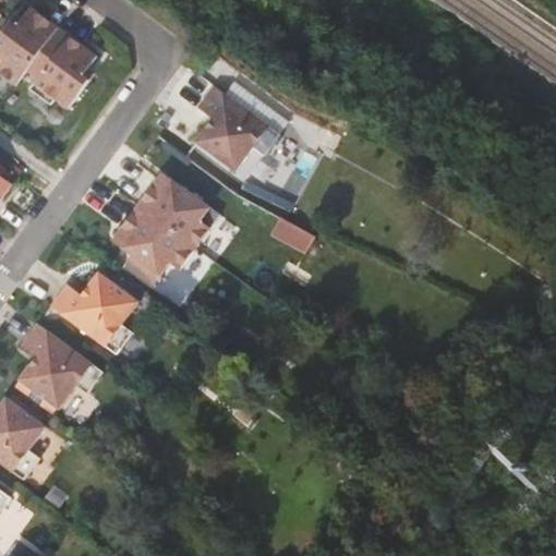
[(81,72),(96,52),(31,4),(15,25),(10,21),(0,33),(0,58),(0,70),(11,77),(21,64),(35,75),(27,86),(50,103),(55,98),(65,107),(87,77),(81,72)]
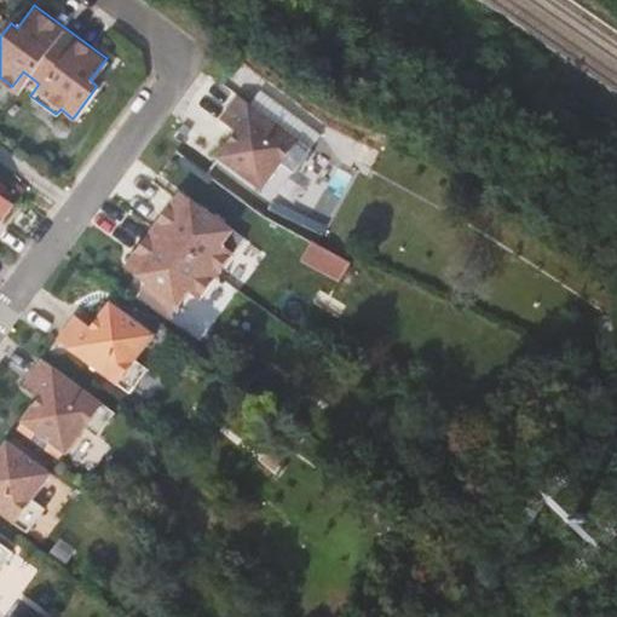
[(258,88),(248,103),(306,148),(318,133),(258,88)]
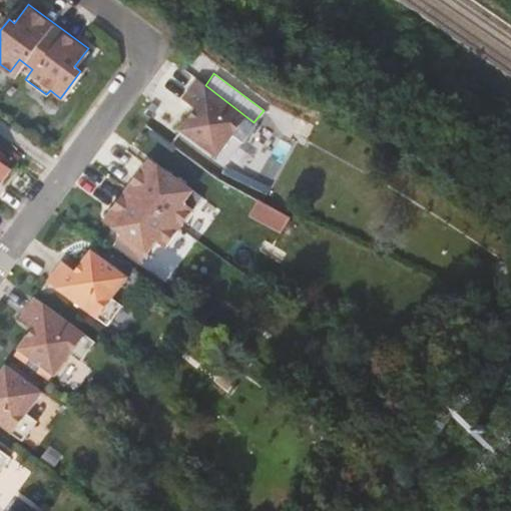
[(253,122),(205,85),(195,78),(181,97),(194,107),(179,127),(215,155),(230,134),(240,141),(253,122)]
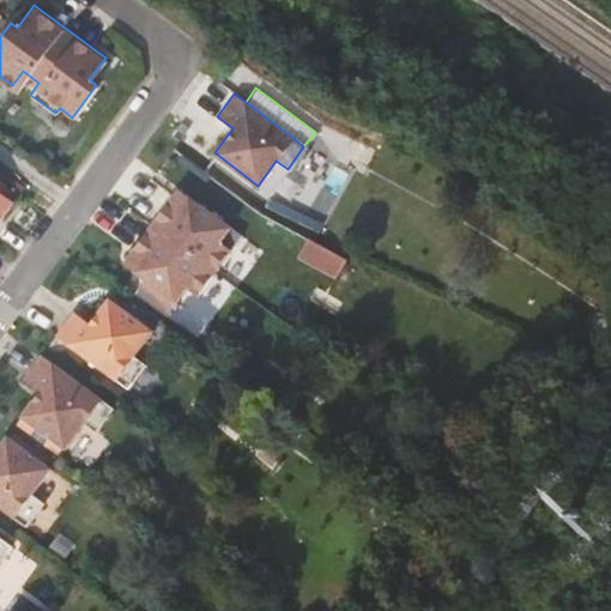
[(193,213),(200,204),(177,187),(170,195),(193,213)]
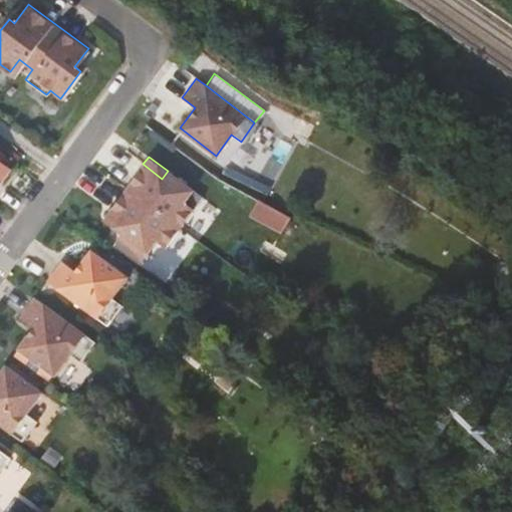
[(0,180),(9,169),(0,161),(0,180)]
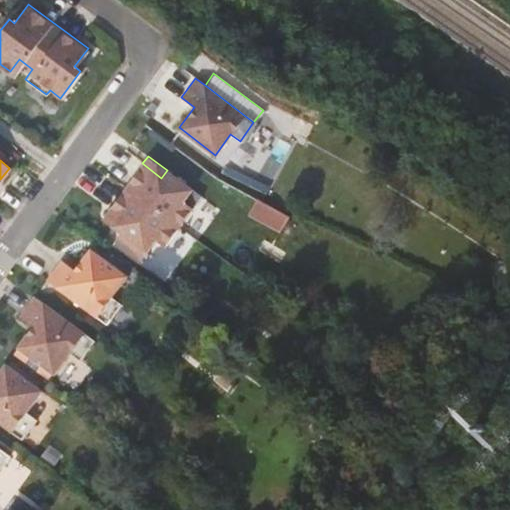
[(125,225),(119,232),(114,239),(140,258),(155,237),(165,244),(190,209),(181,202),(190,188),(167,170),(161,178),(142,163),(106,211),(125,225)]
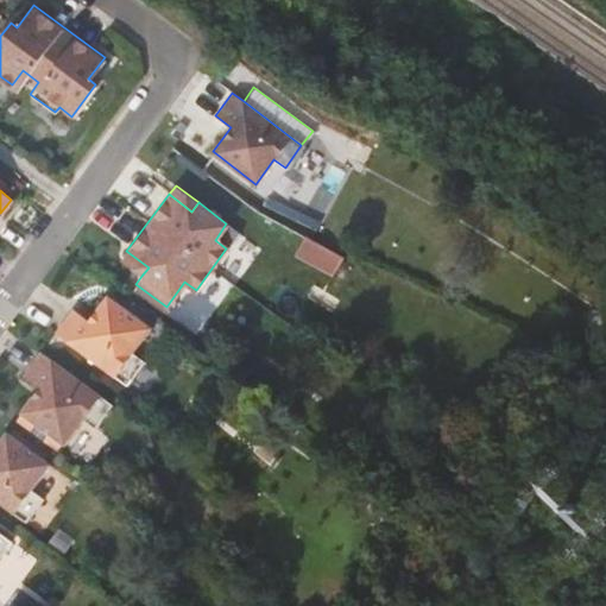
[(333,276),(343,258),(307,238),(296,256),(333,276)]
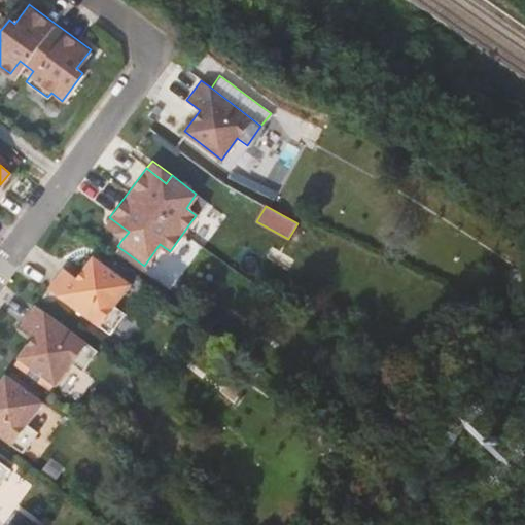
[(104,225),(123,239),(129,232),(109,217),(104,225)]
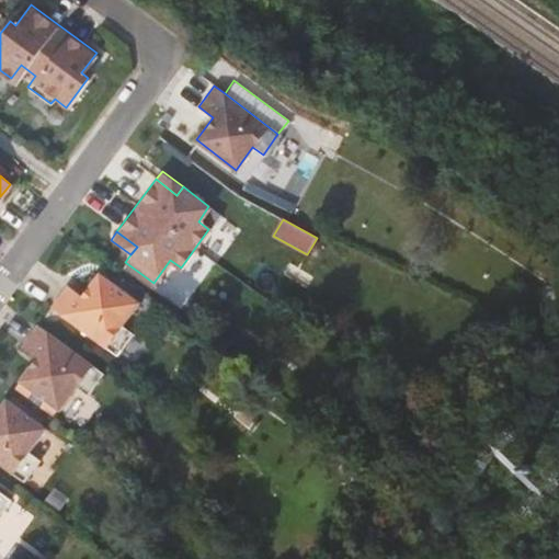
[(50,306),(115,354),(130,332),(121,326),(137,301),(99,272),(80,295),(67,285),(50,306)]
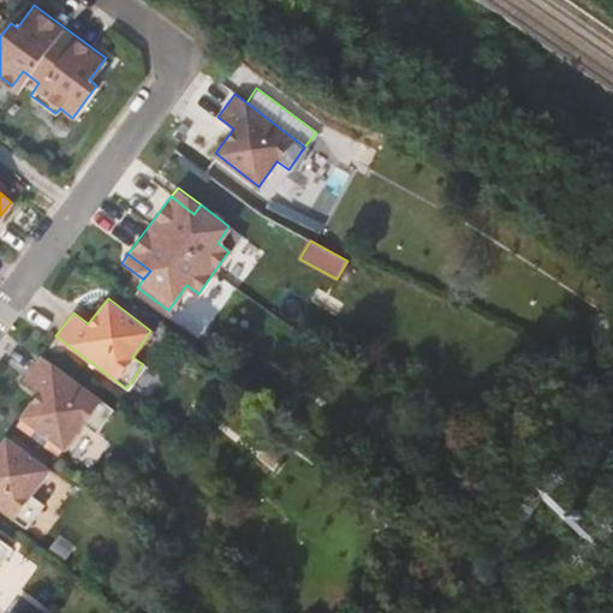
[(19,417),(64,450),(82,424),(93,433),(111,409),(41,356),(23,380),(37,392),(19,417)]
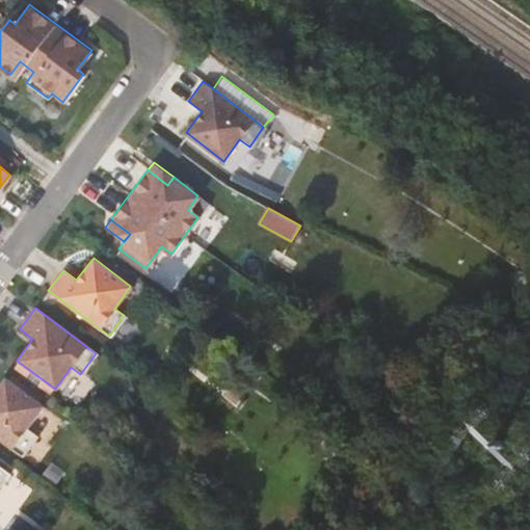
[(0,440),(21,455),(35,434),(27,427),(42,406),(3,378),(0,382),(0,440)]
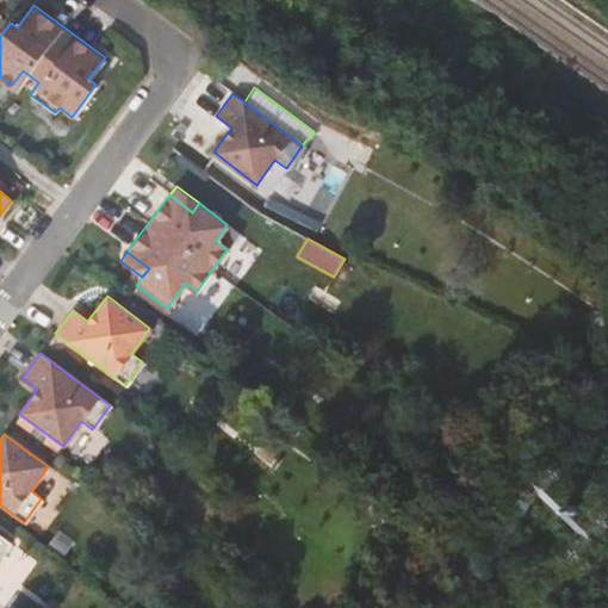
[(0,554),(10,543),(0,535),(0,554)]
